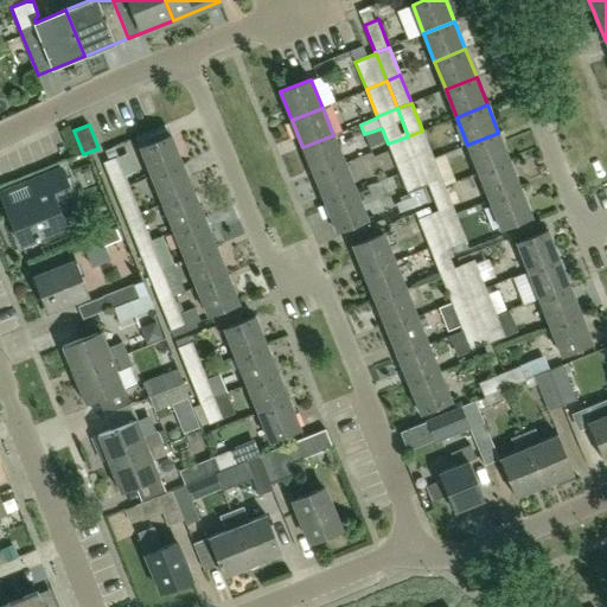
[(164,127),(136,138),(140,148),(151,177),(181,165),(171,136),(167,138),(164,127)]
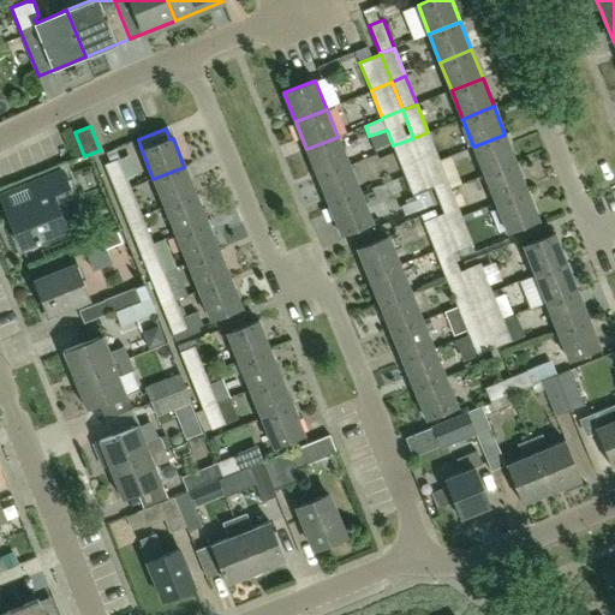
[(425,166),(440,160),(428,132),(413,138),(425,166)]
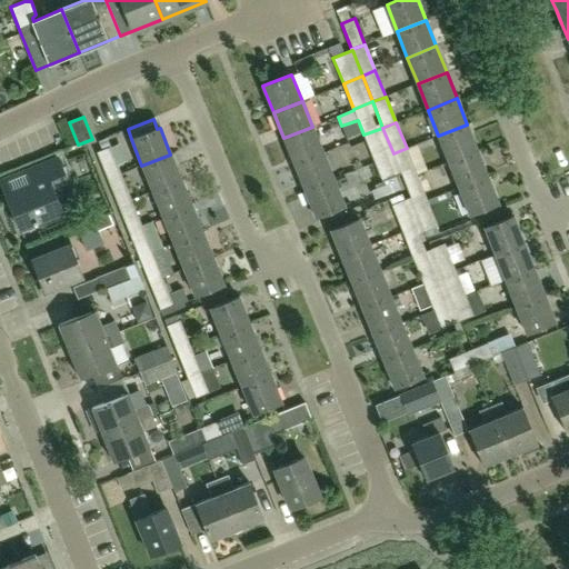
[(478,150),(467,125),(438,136),(449,162),(478,150)]
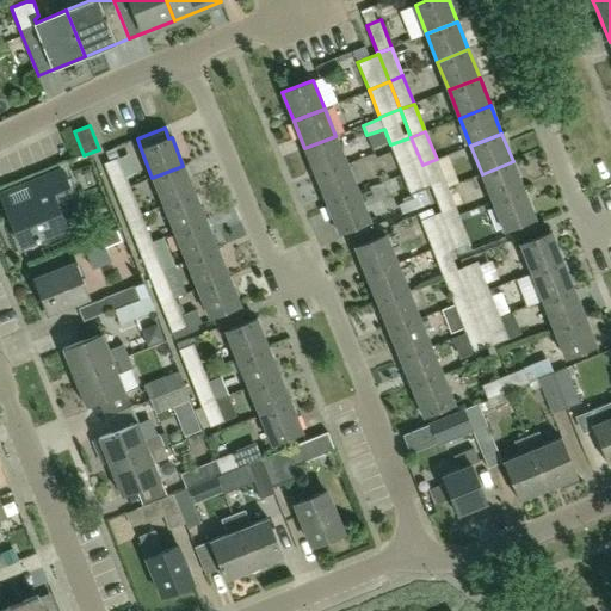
[(335,136),(304,148),(316,176),(347,164),(335,136)]
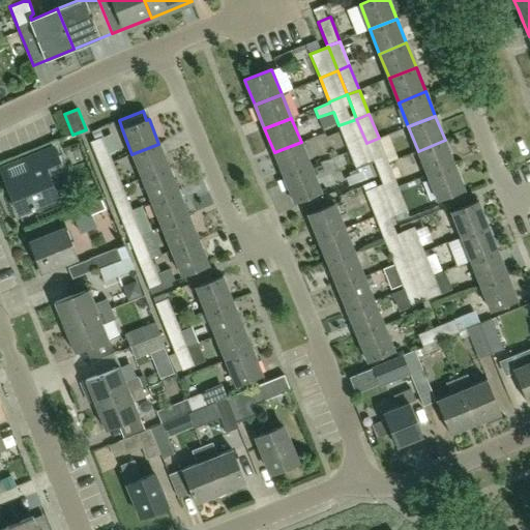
[(356,119),(339,125),(348,150),(366,143),(356,119)]
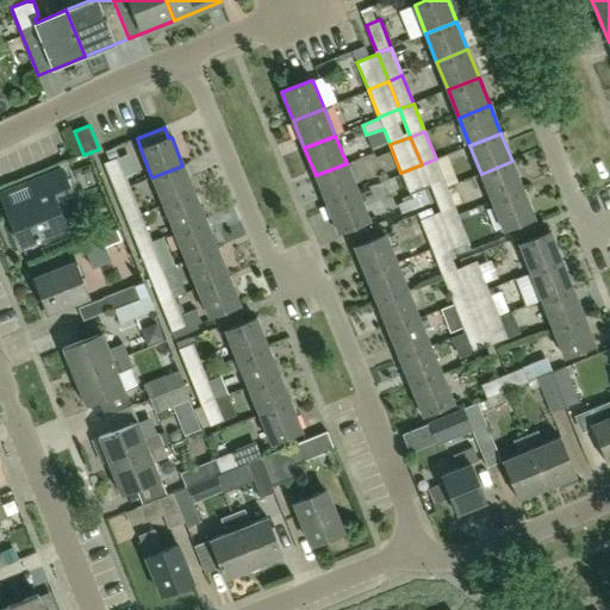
[(107,151),(112,161),(104,165),(116,193),(130,187),(118,159),(125,155),(122,145),(107,151)]
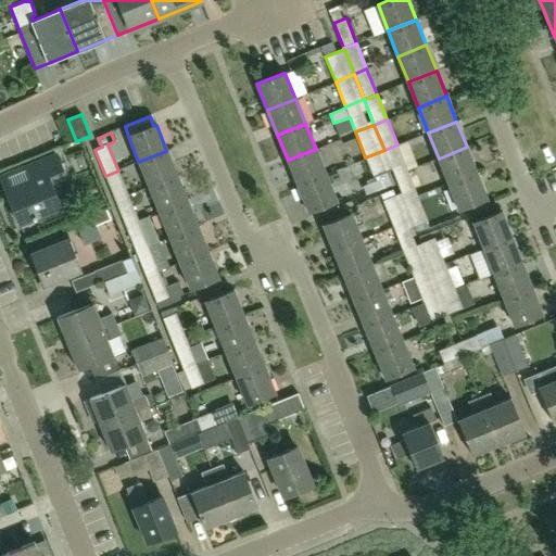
[(407,171),(397,144),(384,150),(392,171),(394,176),(407,171)]
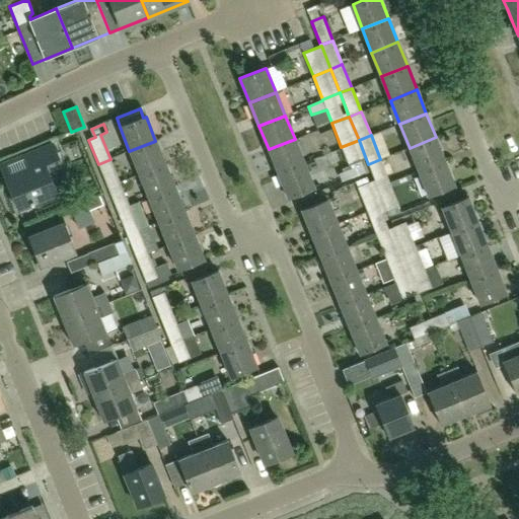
[(436,137),(410,148),(419,171),(445,161),(436,137)]
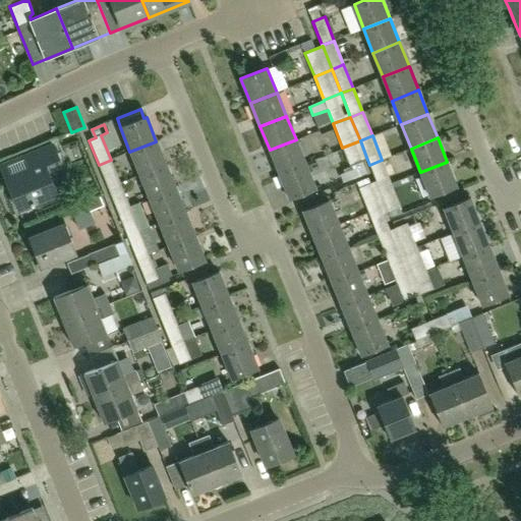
[(279,174),(305,163),(296,139),(270,150),(279,174)]
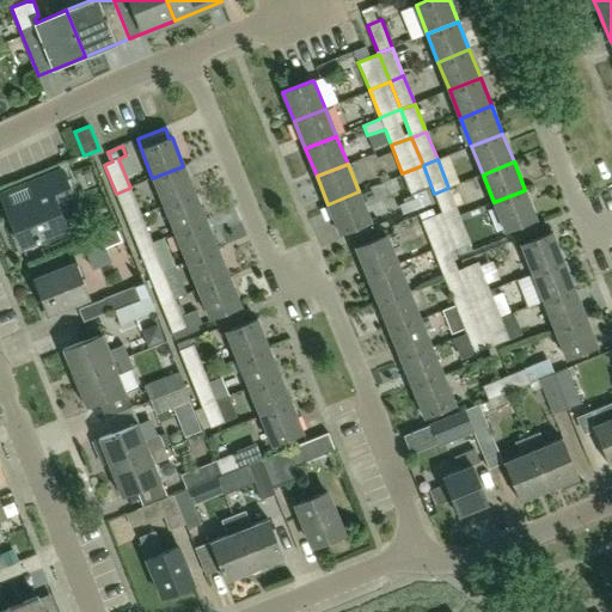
[(423,165),(402,173),(411,195),(432,188),(423,165)]
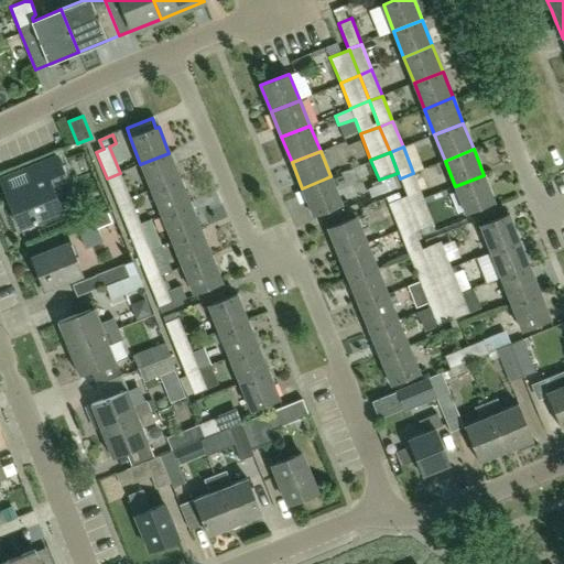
[(169,153),(140,164),(151,190),(180,179),(169,153)]
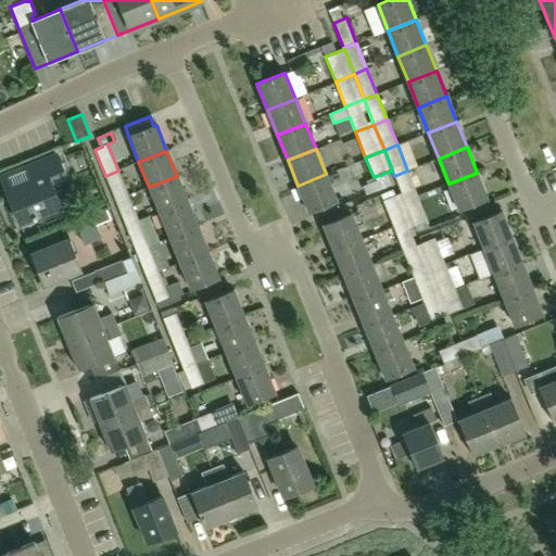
[(68,185),(57,153),(30,164),(36,177),(5,189),(19,223),(60,206),(53,191),(68,185)]
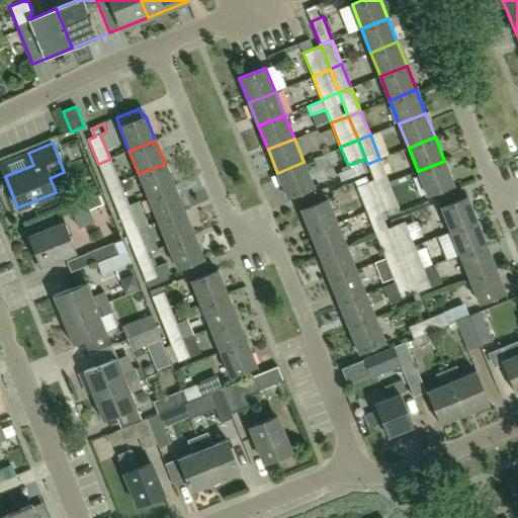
[(110,159),(98,164),(107,187),(119,182),(110,159)]
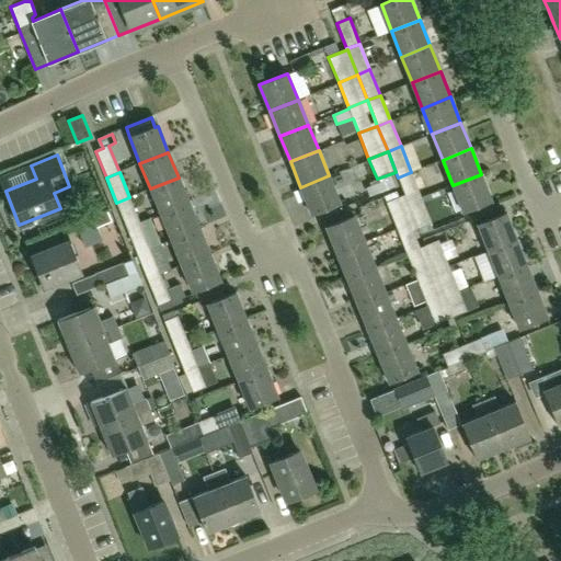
[(411,172),(398,178),(405,195),(402,196),(405,204),(421,197),(411,172)]
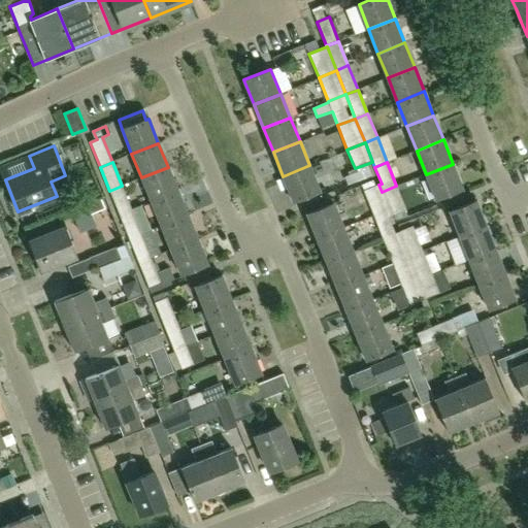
[(462,189),(453,164),(426,174),(435,199),(462,189)]
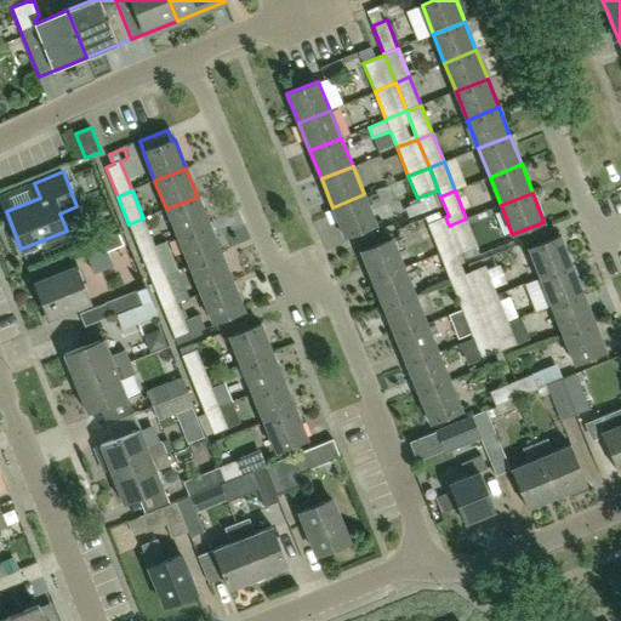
[(376,223),(364,194),(332,208),(345,235),(376,223)]
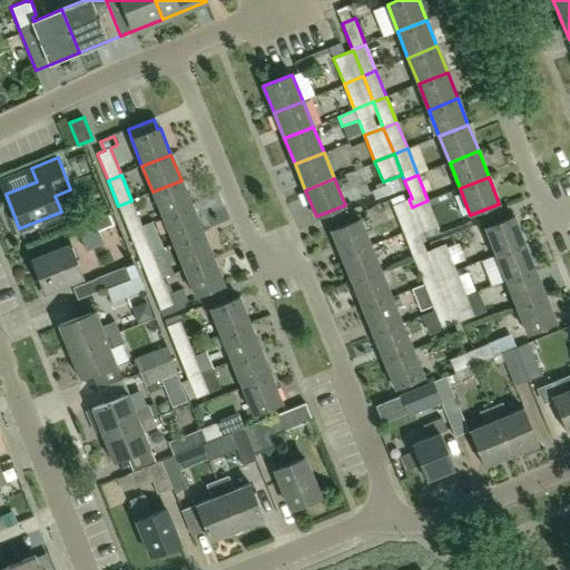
[(192,206),(182,180),(153,192),(163,218),(192,206)]
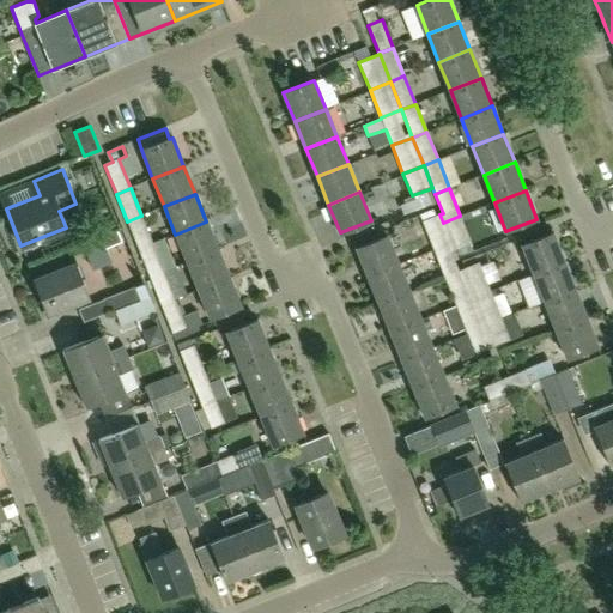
[(451,242),(443,223),(439,214),(423,222),(434,250),(451,242)]
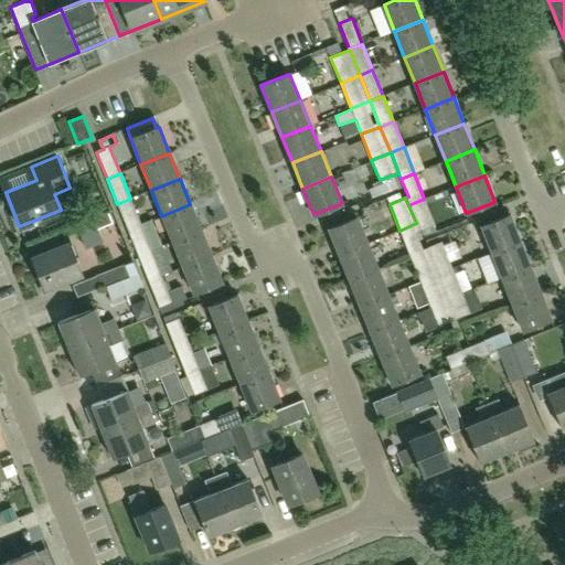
[(130,199),(117,204),(128,230),(140,224),(130,199)]
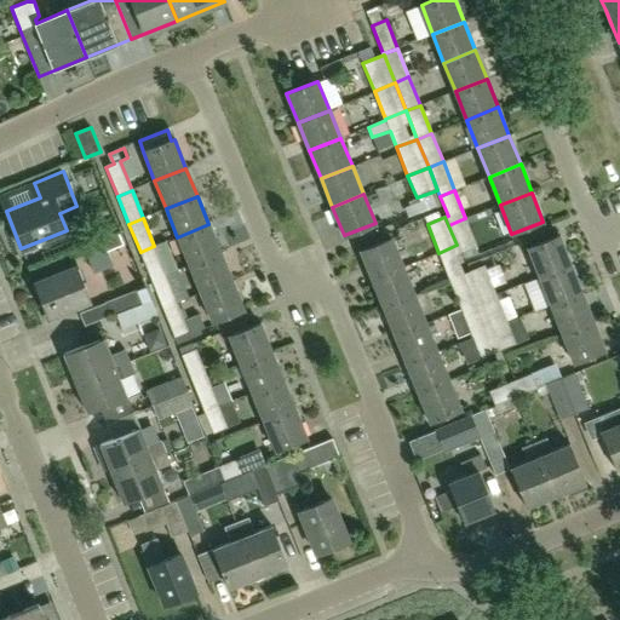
[(457,245),(460,253),(477,247),(465,218),(448,225),(457,245)]
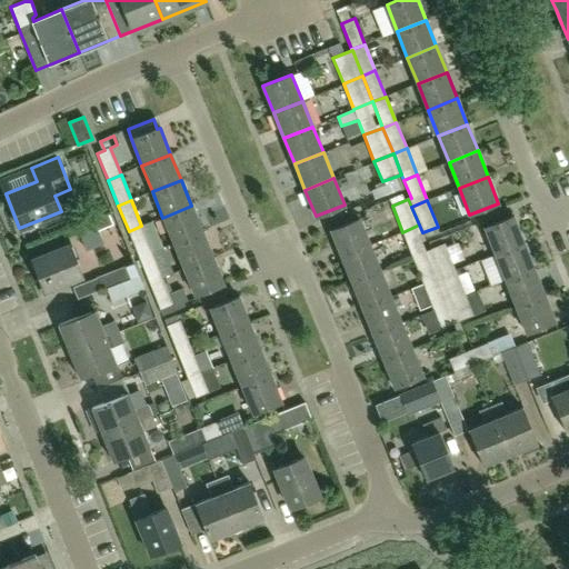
[(202,231),(191,206),(162,218),(173,243),(202,231)]
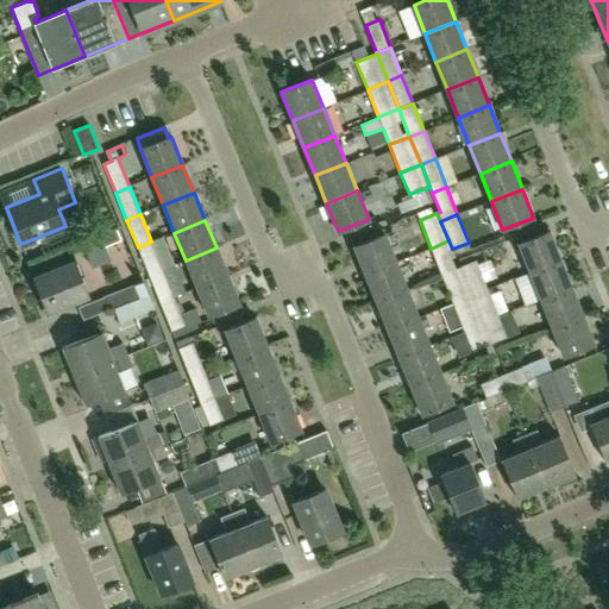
[(98,238),(99,238),(82,244),(87,255),(93,269),(111,262),(105,248),(121,242),(117,230),(98,238)]
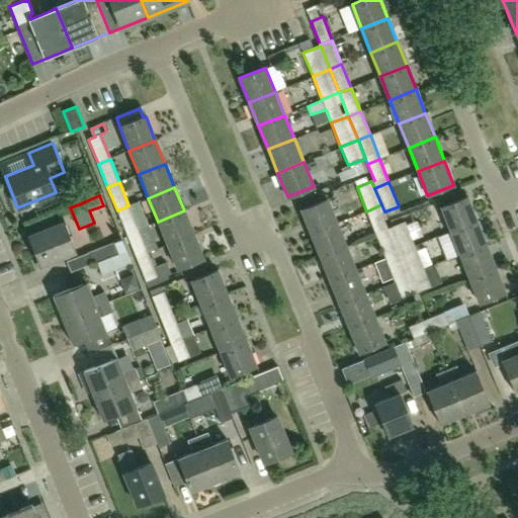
[(477,221),(467,196),(441,207),(451,232),(477,221)]
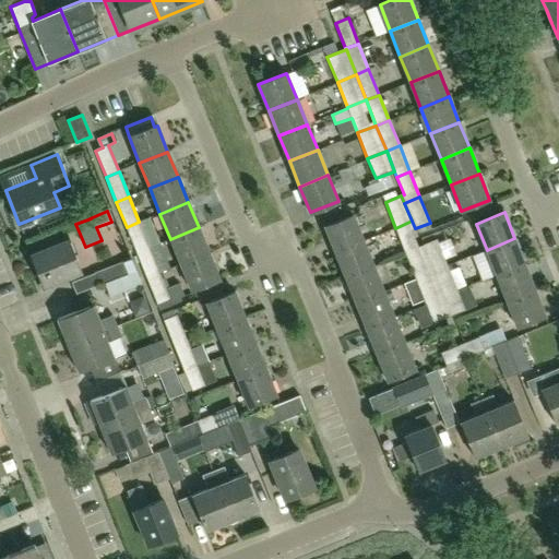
[(325,226),(335,252),(364,240),(353,214),(325,226)]
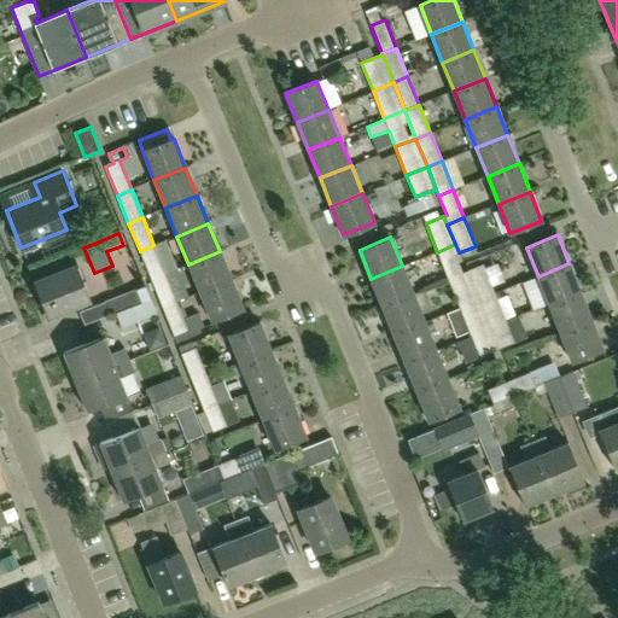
[(455,244),(437,252),(448,280),(462,274),(462,273),(455,255),(459,252),(455,244)]
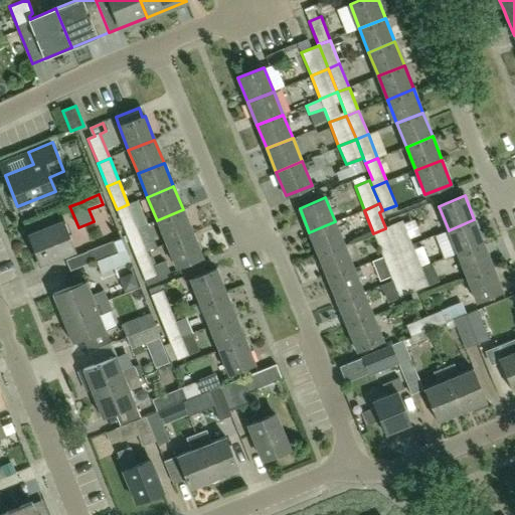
[(128,204),(117,209),(126,232),(138,228),(128,204)]
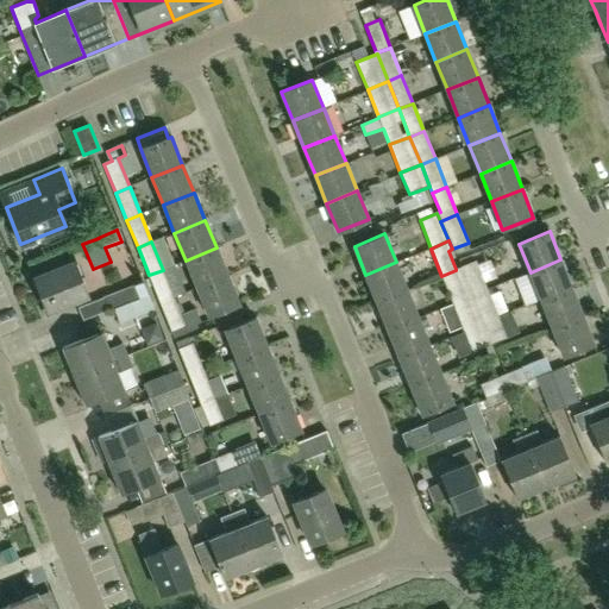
[(227,275),(217,248),(186,261),(196,288),(227,275)]
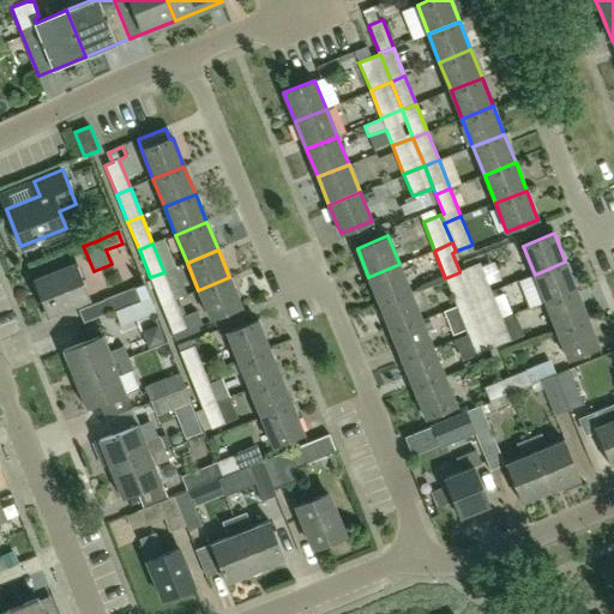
[(565,262),(535,275),(546,302),(577,290),(565,262)]
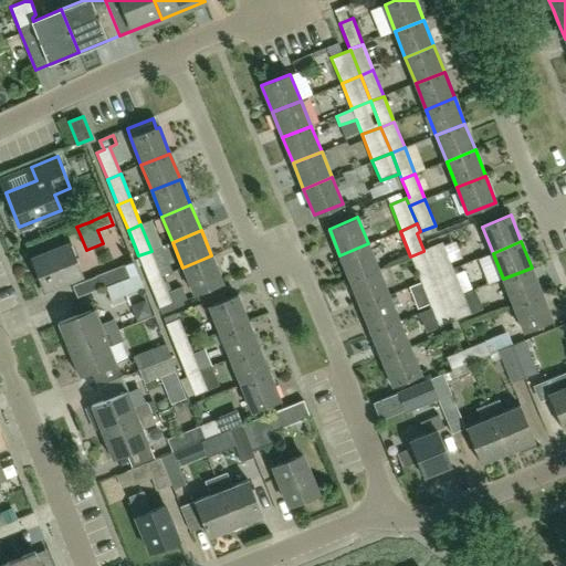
[(423,250),(423,251),(435,276),(453,269),(442,242),(423,250)]
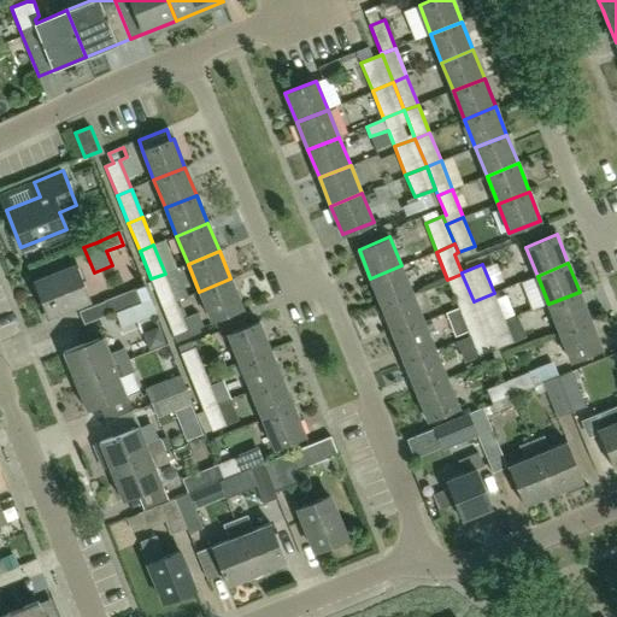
[(88,300),(75,265),(35,281),(48,316),(88,300)]
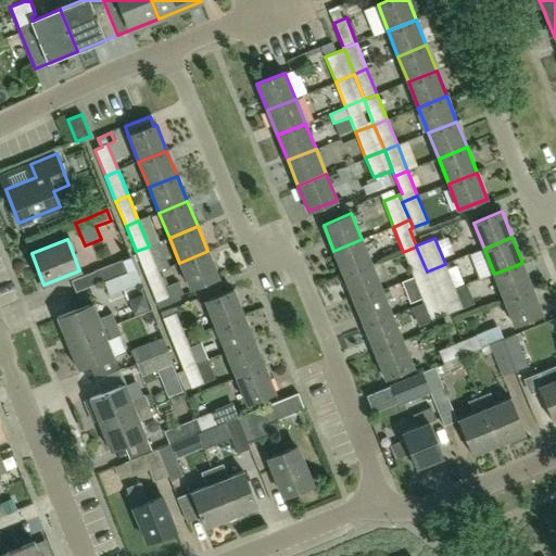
[(362,239),(333,251),(344,276),(373,264),(362,239)]
